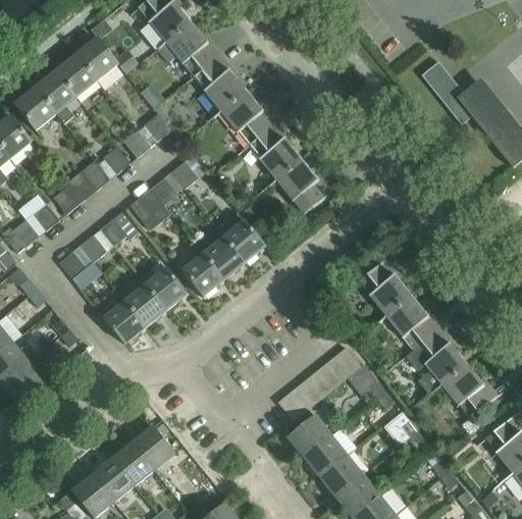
[(165,42),(190,22),(173,2),(176,0),(146,0),(129,13),(131,14),(138,8),(165,42)]
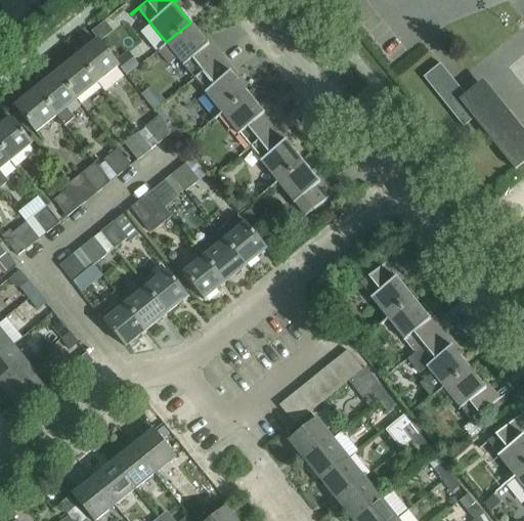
[(190,23),(166,42),(158,49),(168,62),(177,55),(194,77),(223,54),(211,40),(207,43),(190,23)]
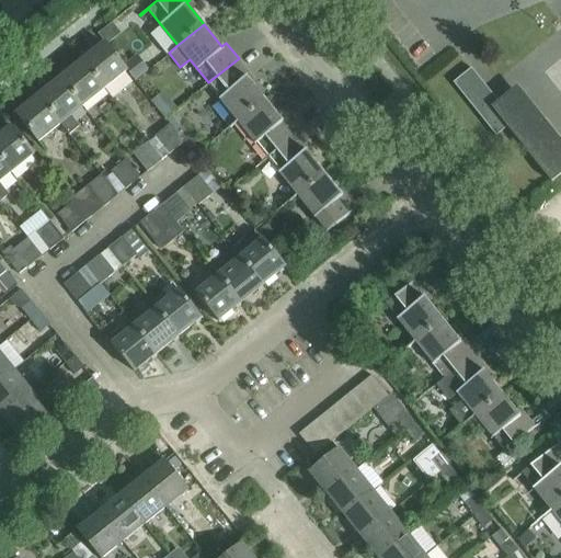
[(104,87),(126,68),(103,41),(81,58),(104,87)]
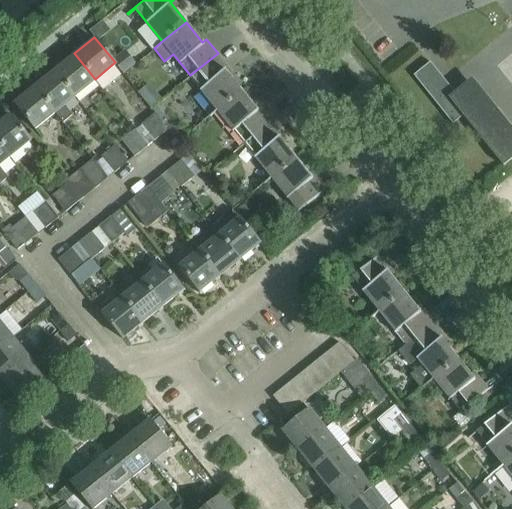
[(123,72),(136,62),(124,48),(112,58),(123,72)]
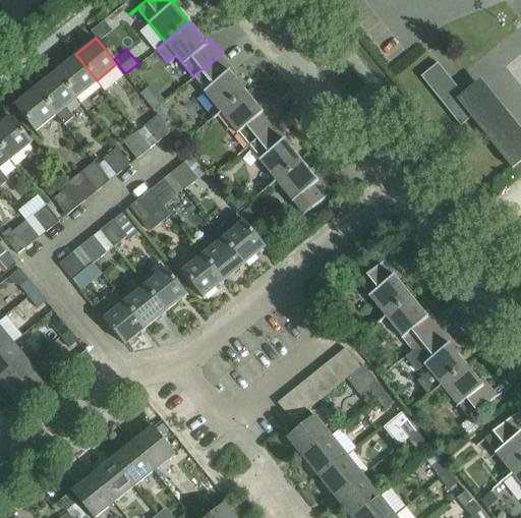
[(97,80),(75,54),(55,71),(75,97),(97,80)]
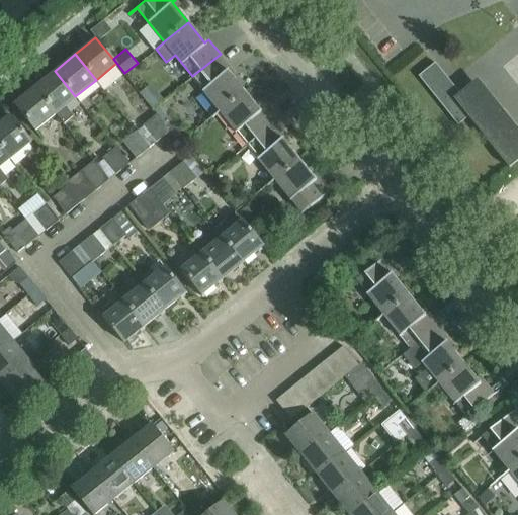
[(221,54),(192,76),(220,110),(244,90),(227,70),(231,67),(221,54)]
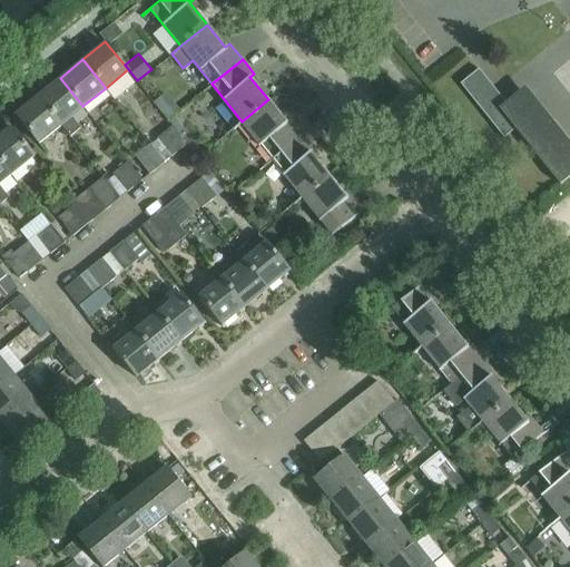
[(492,121),(504,111),(510,106),(479,66),(460,81),(492,121)]
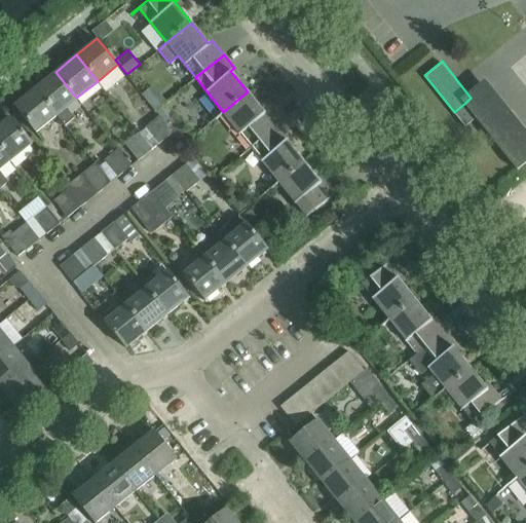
[(55,72),(34,88),(55,114),(64,124),(74,116),(66,107),(76,98),(55,72)]
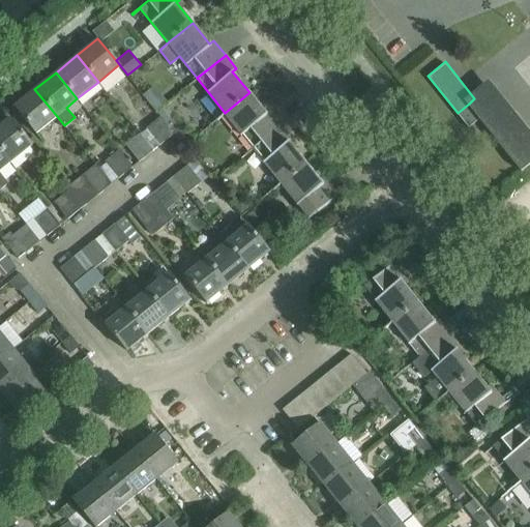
[(56,115),(34,89),(15,106),(35,132),(56,115)]
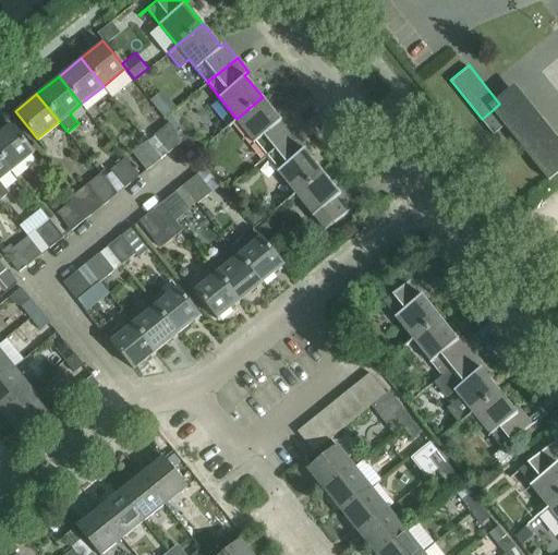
[(176,106),(169,97),(157,107),(164,116),(176,106)]
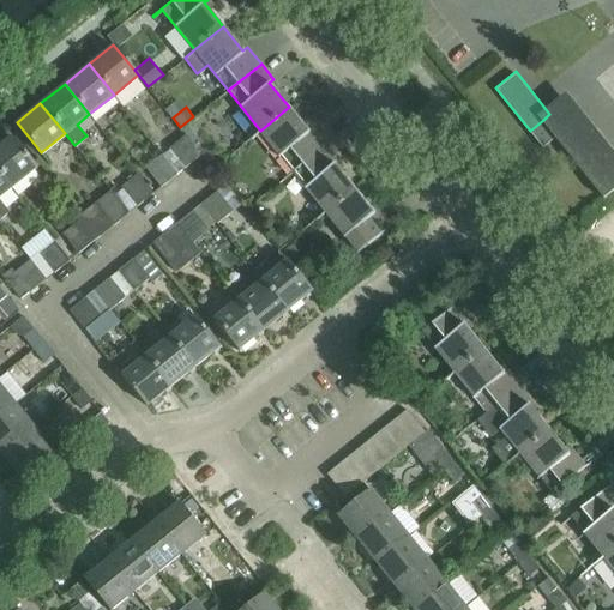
[(308,131),(289,107),(260,131),(293,170),(325,143),(312,127),(308,131)]
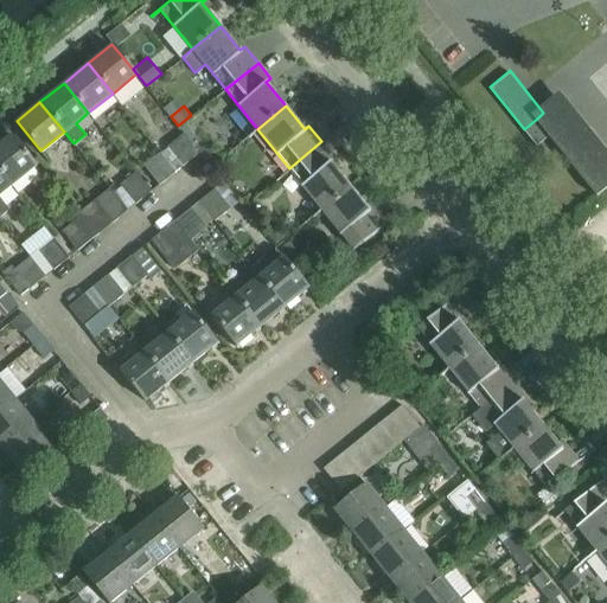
[(183,164),(198,152),(183,132),(167,145),(183,164)]
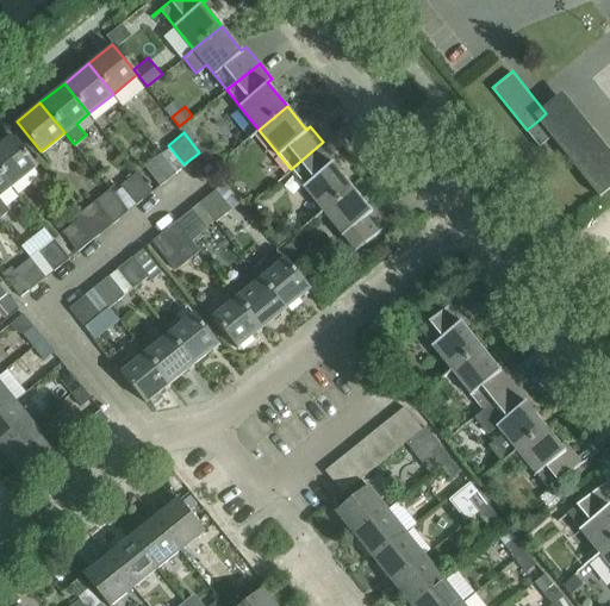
[(11,135),(0,143),(0,172),(11,186),(36,166),(11,135)]
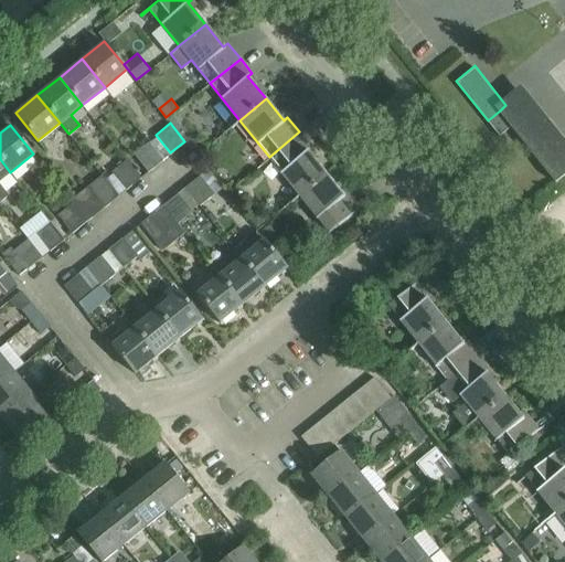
[(299,131),(269,157),(299,193),(326,173),(307,151),(312,147),(299,131)]
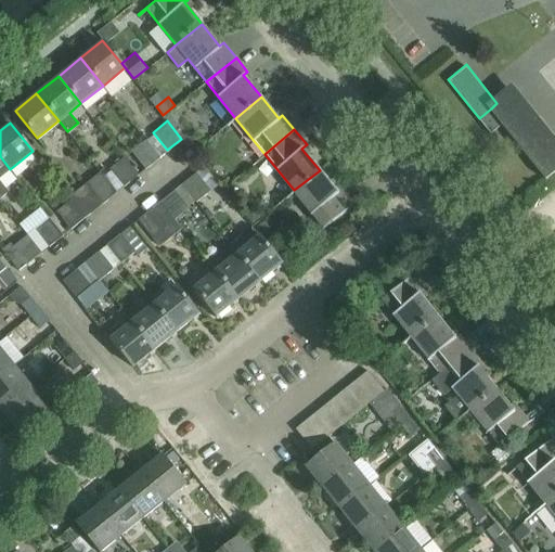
[(145,168),(159,156),(145,139),(131,150),(145,168)]
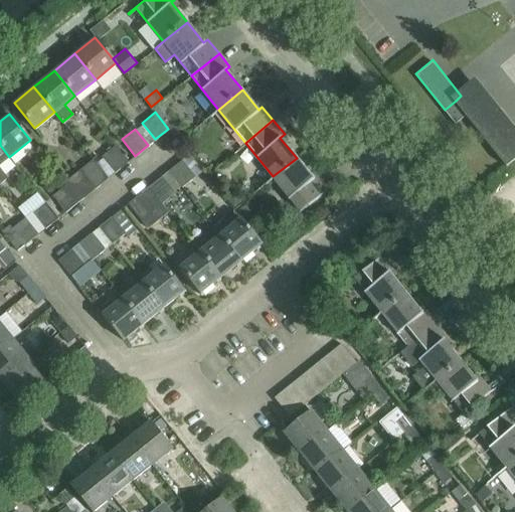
[(504,163),(514,154),(514,136),(495,152),(504,163)]
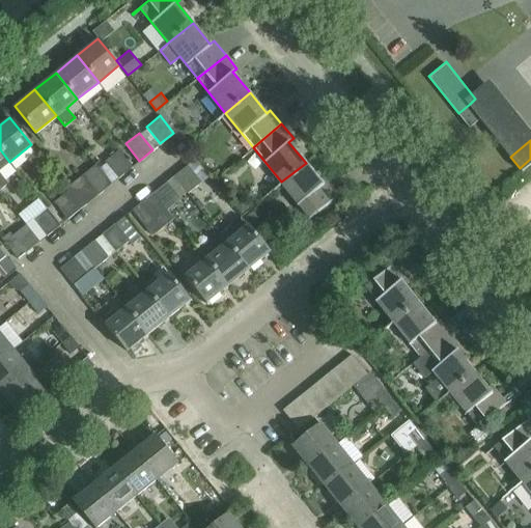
[(0,189),(6,185),(6,181),(0,172),(0,169),(9,162),(0,149),(0,189)]
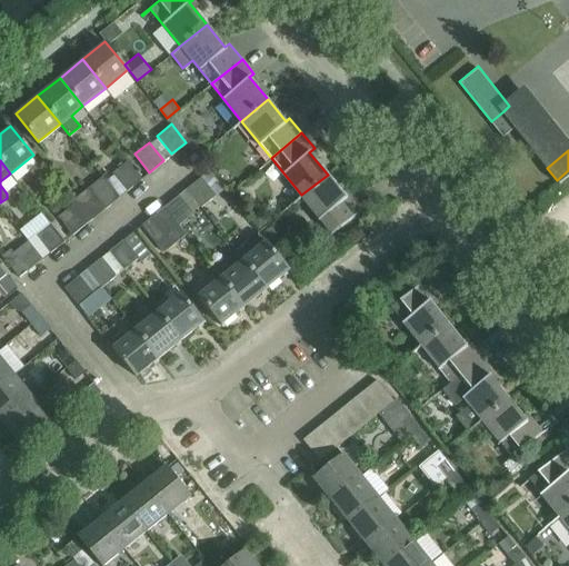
[(127,190),(141,178),(127,160),(112,171),(127,190)]
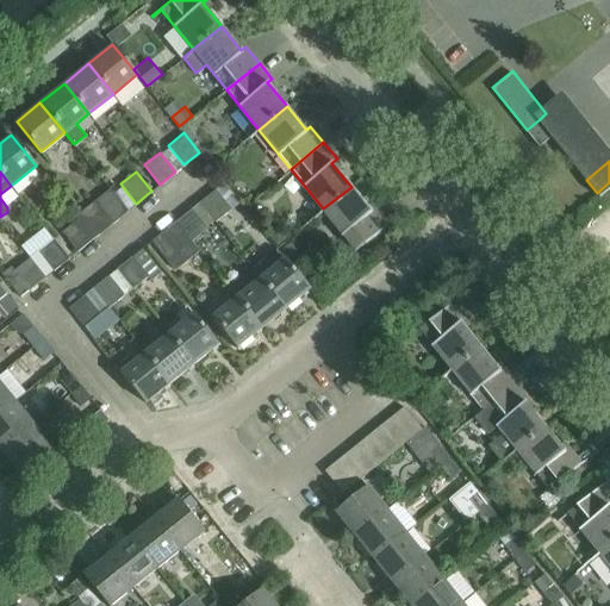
[(128,210),(112,191),(110,187),(80,211),(99,233),(128,210)]
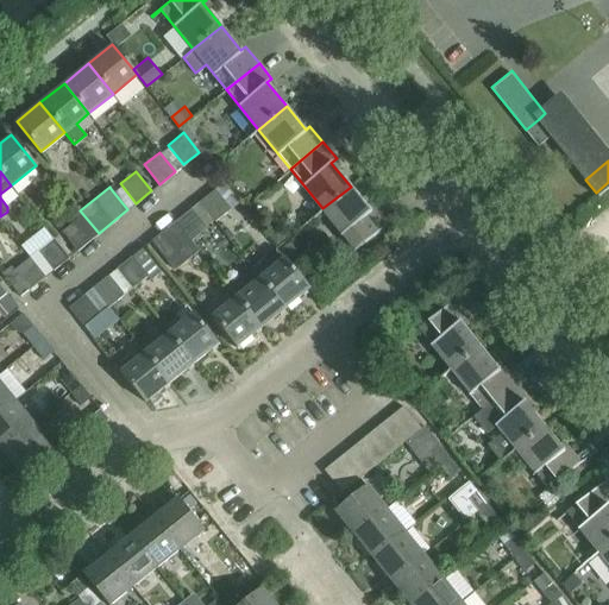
[(351,187),(322,208),(343,233),(334,240),(345,254),(406,208),(405,207),(388,221),(375,206),(370,209),(351,187)]
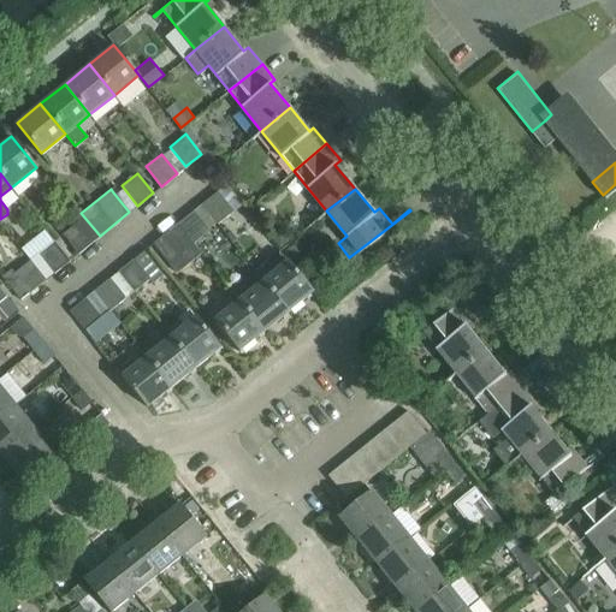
[(232,209),(217,190),(201,203),(217,223),(232,209)]
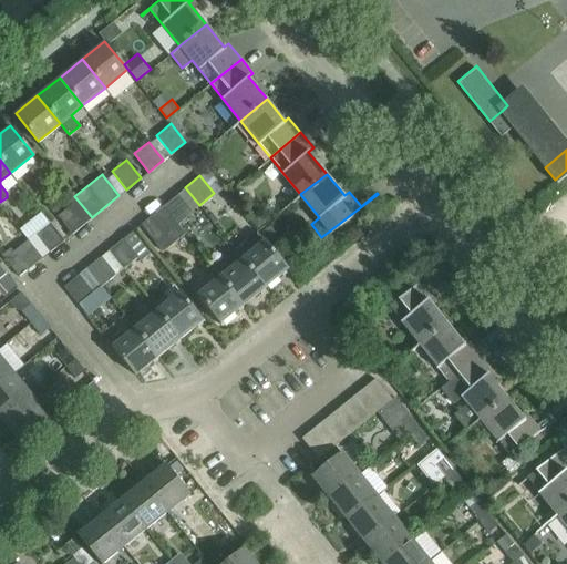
[(177,193),(163,205),(177,224),(193,211),(177,193)]
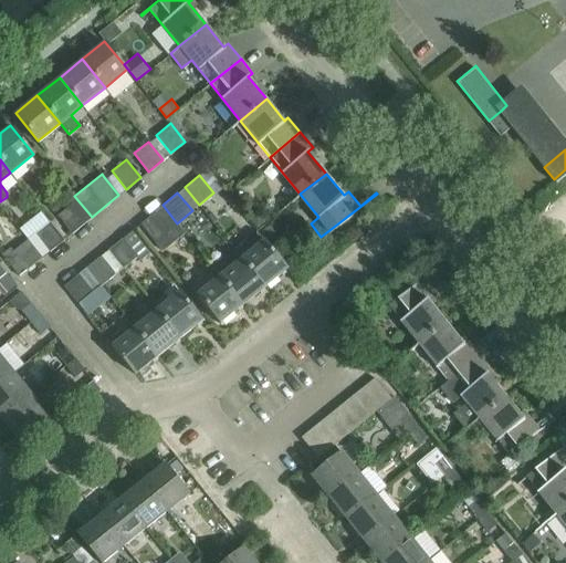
[(70,199),(72,202),(58,215),(72,232),(92,217),(74,196),(70,199)]
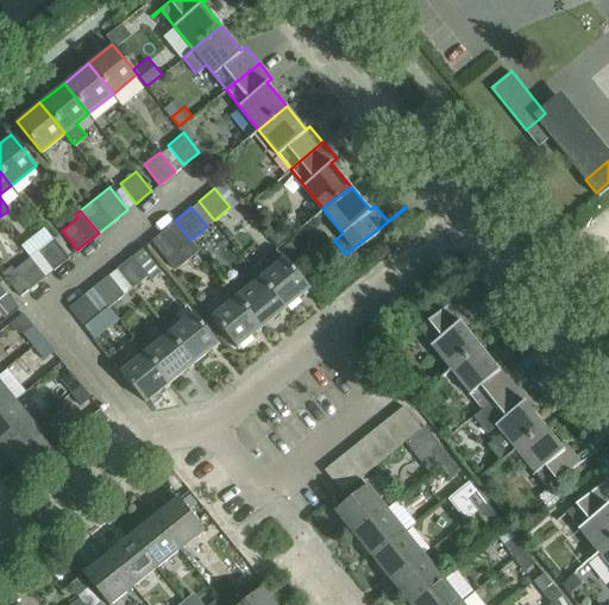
[(190,240),(175,220),(151,239),(167,258),(182,246),(187,251),(194,245),(190,240)]
